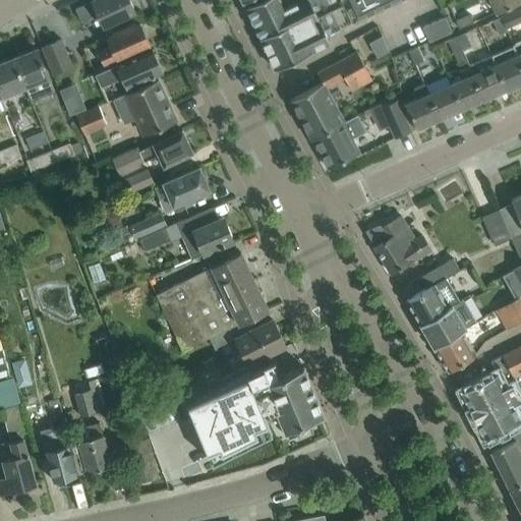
[(92,0),(75,8),(80,20),(98,12),(104,25),(134,11),(128,0),(92,0)]
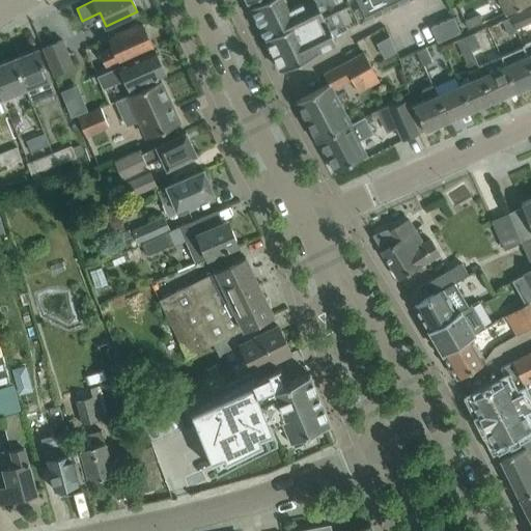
[(306,0),(289,8),(284,0),(263,0),(250,7),(266,38),(264,38),(280,71),(317,53),(317,52),(336,43),(333,35),(346,28),(333,0),(306,0)]
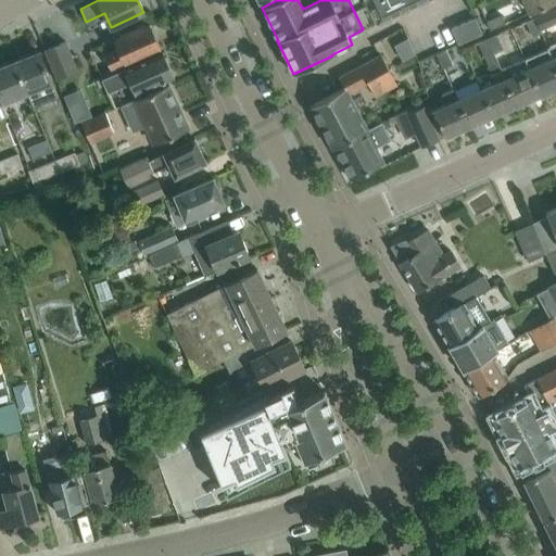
[(555,0),(509,0),(513,4),(522,0),(529,13),(555,1),(555,0)]
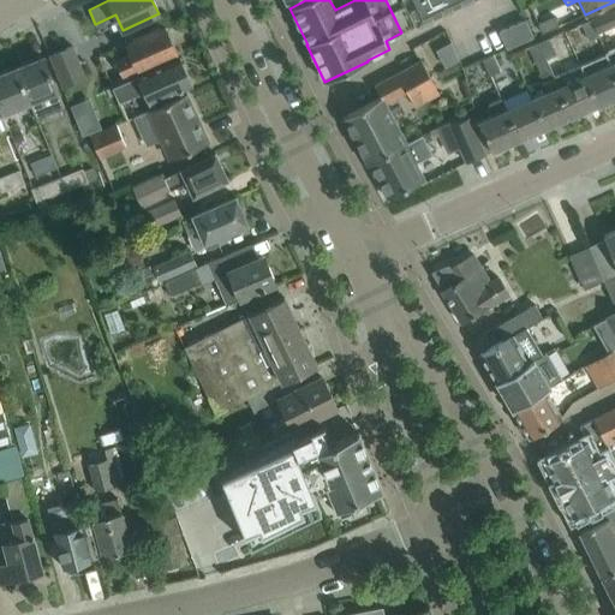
[(614,9),(591,19),(597,33),(614,24),(614,9)]
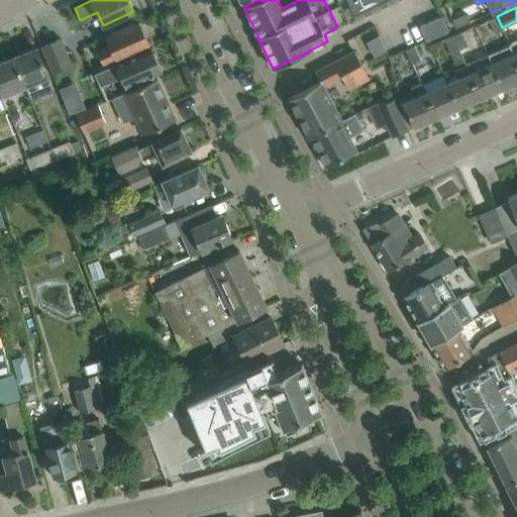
[(470,22),(466,14),(451,20),(454,28),(470,22)]
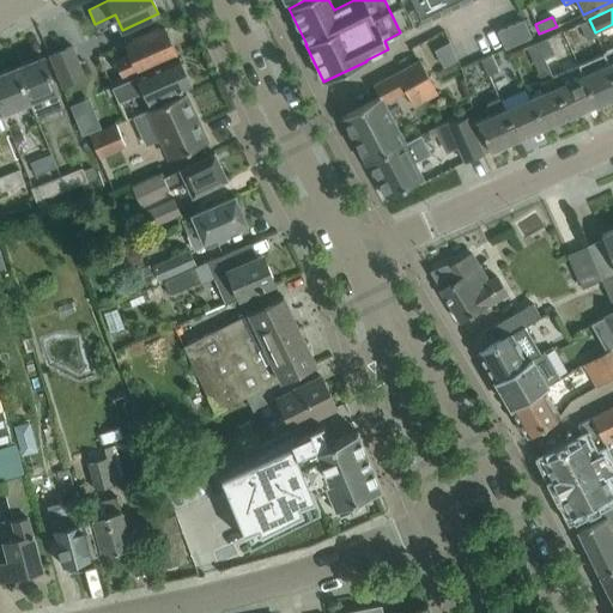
[(532,37),(523,19),(515,23),(522,41),(532,37)]
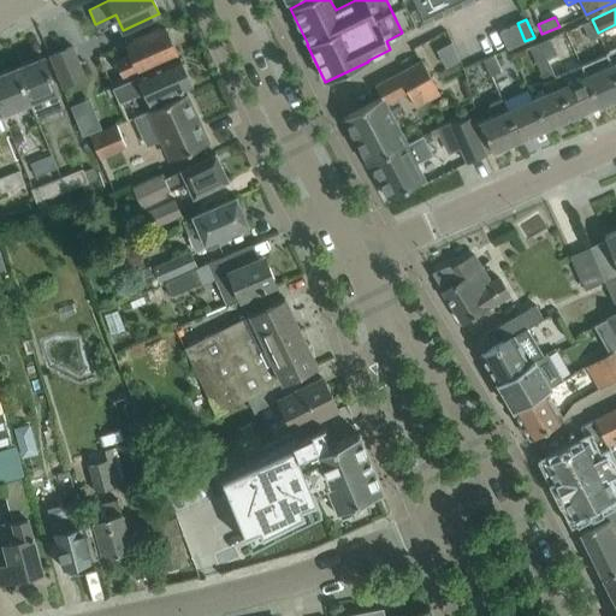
[(598,33),(592,19),(582,24),(590,40),(599,36),(598,33)]
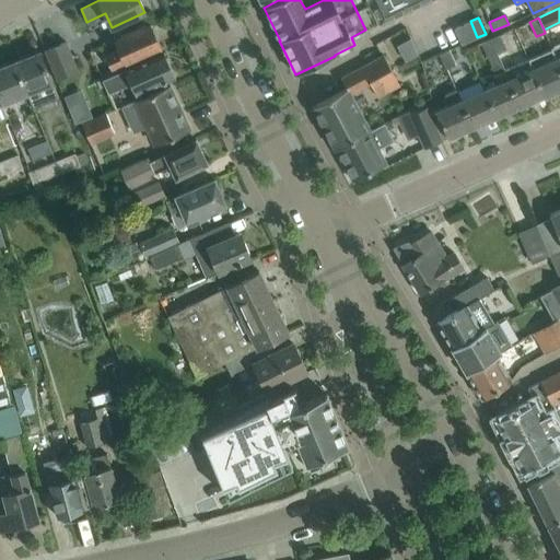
[(477,37),(470,21),(463,24),(469,41),(477,37)]
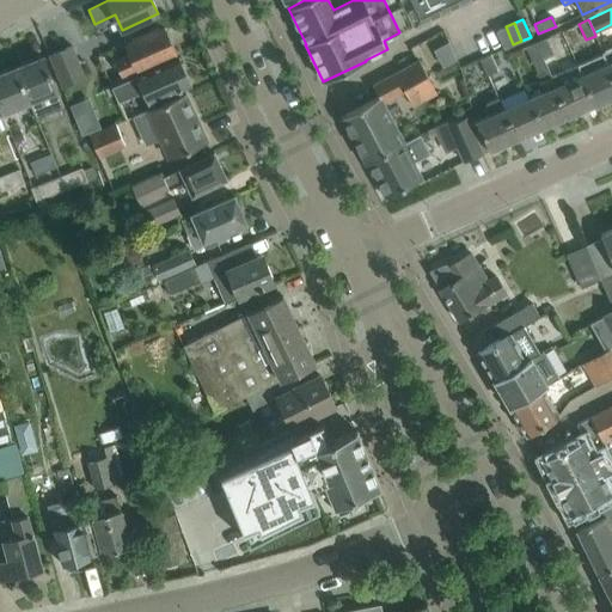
[(164,26),(126,46),(128,53),(115,59),(123,78),(177,53),(164,26)]
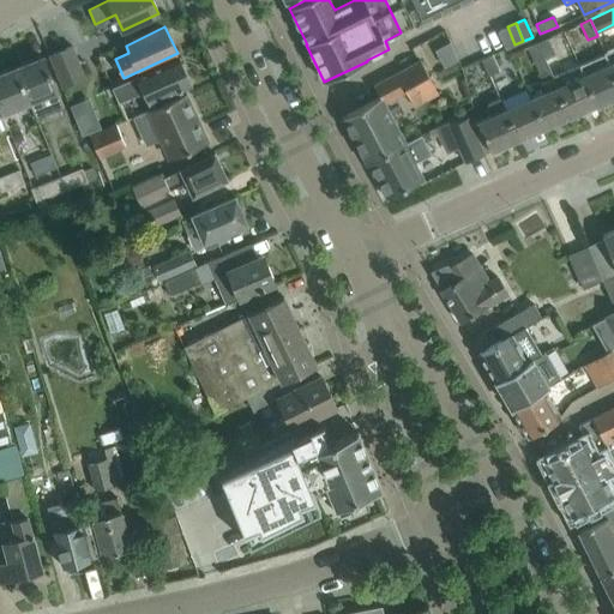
[(515,44),(507,26),(498,31),(506,48),(515,44)]
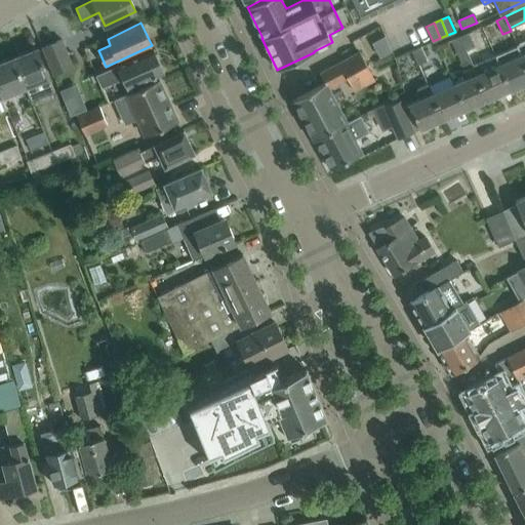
[(468,33),(459,37),(466,50),(474,47),(468,33)]
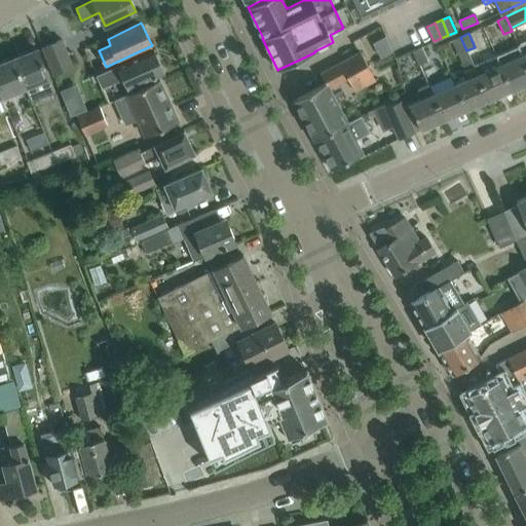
[(460,37),(453,40),(459,53),(466,50),(460,37)]
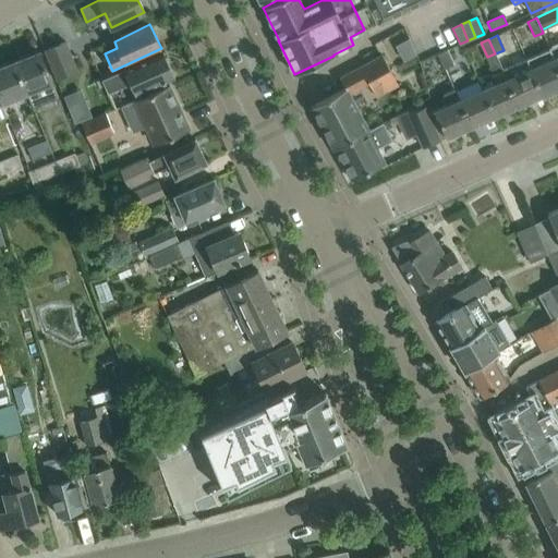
[(56,77),(76,70),(64,41),(45,49),(56,77)]
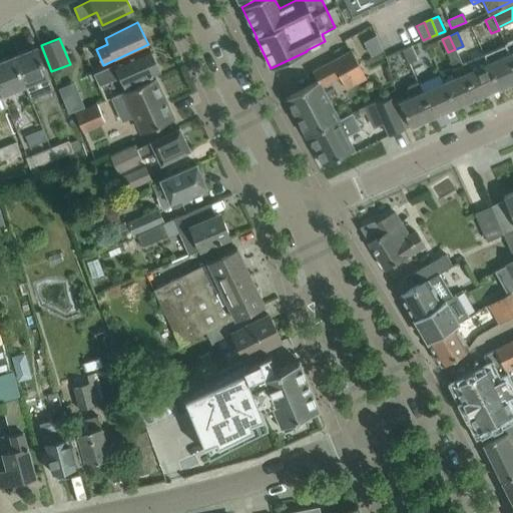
[(505,45),(484,55),(498,87),(512,80),(512,61),(509,53),(505,45)]
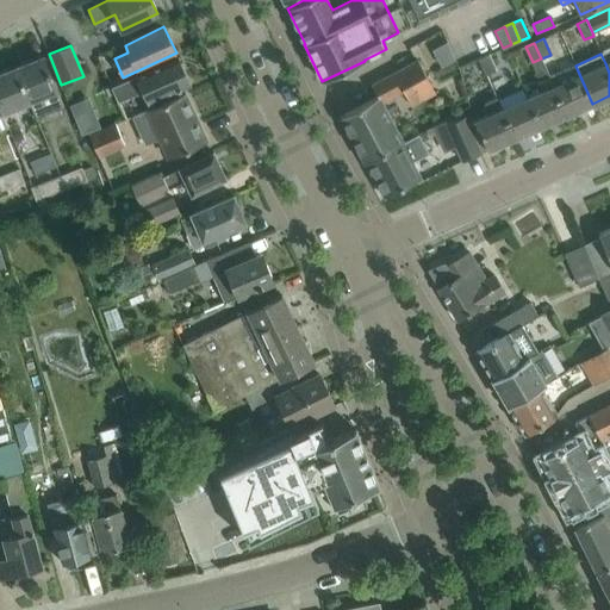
[(489,55),(478,60),(485,75),(496,72),(489,55)]
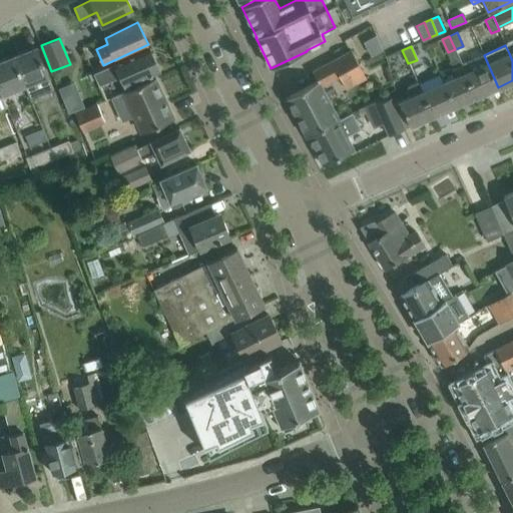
[(484,55),(471,60),(469,55),(463,46),(455,49),(477,97),(498,87),(484,55)]
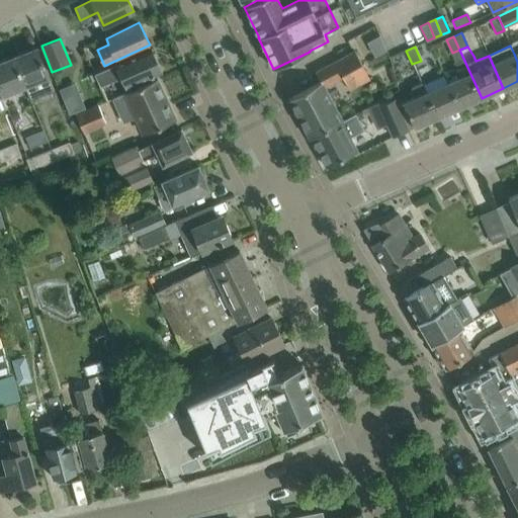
[(14,59),(25,86),(30,99),(54,91),(48,77),(36,48),(35,49),(35,50),(14,59)]
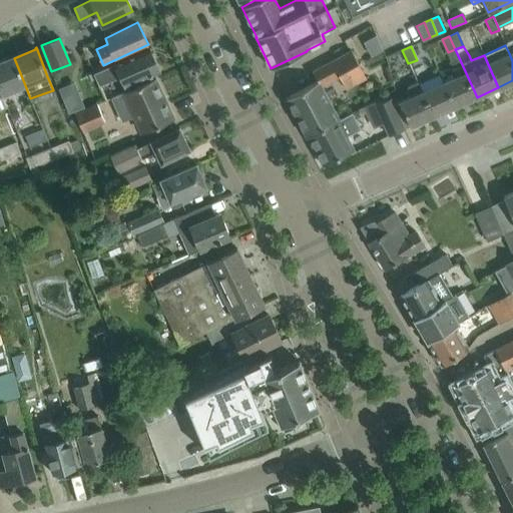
[(119,77),(124,88),(160,71),(149,48),(94,74),(99,86),(119,77)]
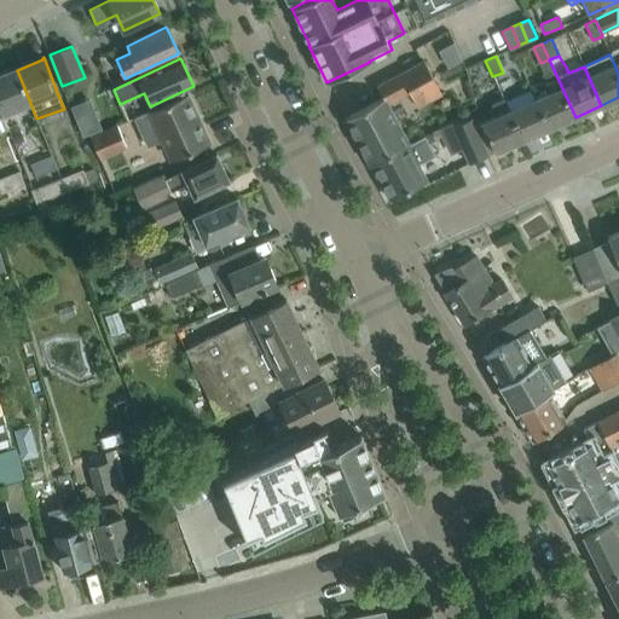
[(549,59),(541,63),(548,81),(545,82),(549,92),(536,98),(534,99),(548,128),(576,117),(549,59)]
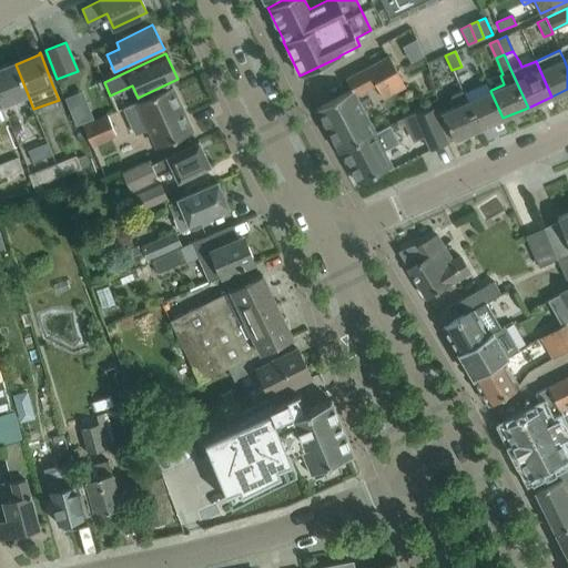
[(375,84),(379,93),(384,100),(406,88),(389,56),(346,79),(352,90),(316,109),(338,151),(341,151),(375,132),(356,95),(375,84)]
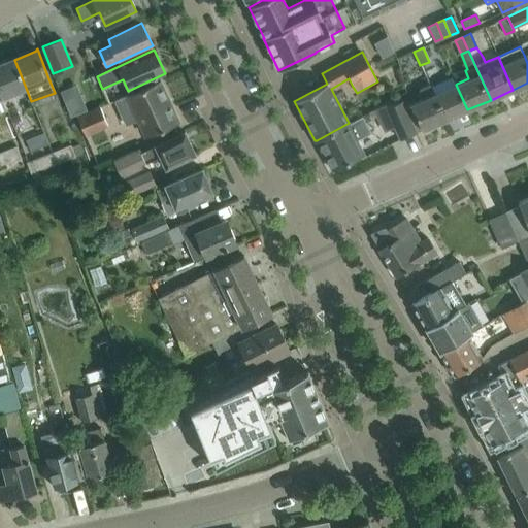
[(26,88),(14,60),(13,58),(12,59),(13,60),(0,65),(0,91),(2,97),(26,88)]
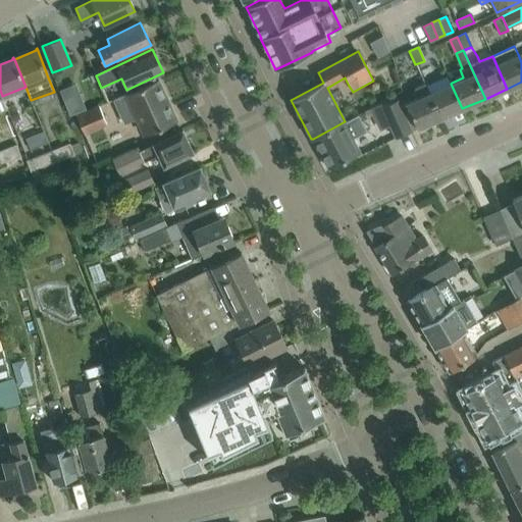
[(448,74),(426,85),(425,85),(439,118),(462,108),(451,84),(452,83),(448,74)]
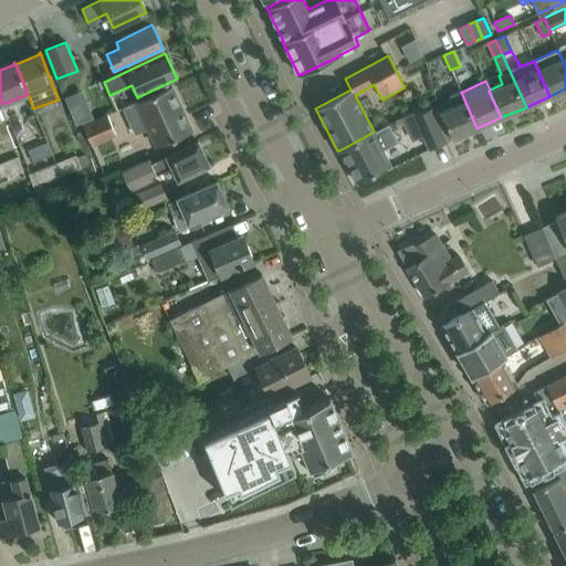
[(171,85),(135,102),(147,128),(149,127),(157,146),(192,130),(171,85)]
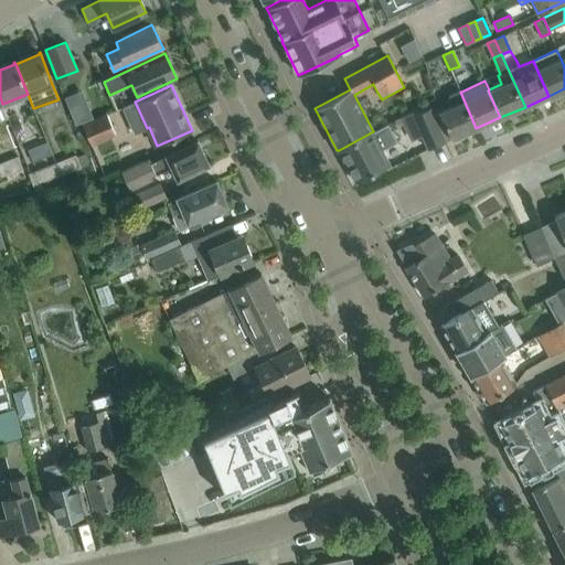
[(461,92),(460,89),(449,95),(454,106),(439,112),(451,139),(452,138),(456,140),(460,139),(462,134),(476,128),(460,92),(461,92)]
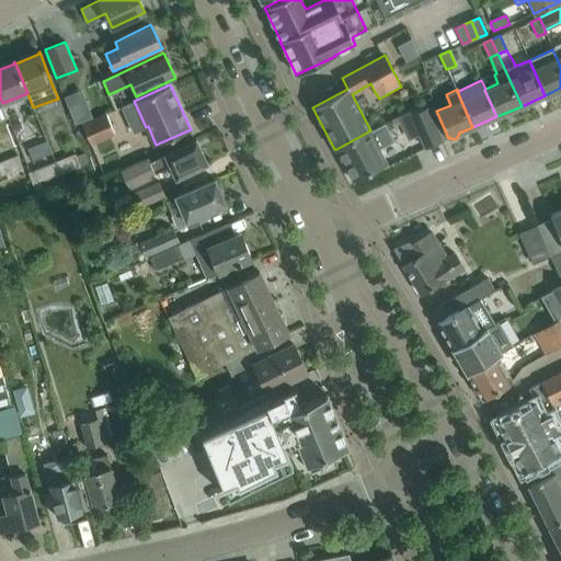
[(113,134),(104,113),(80,123),(89,144),(113,134)]
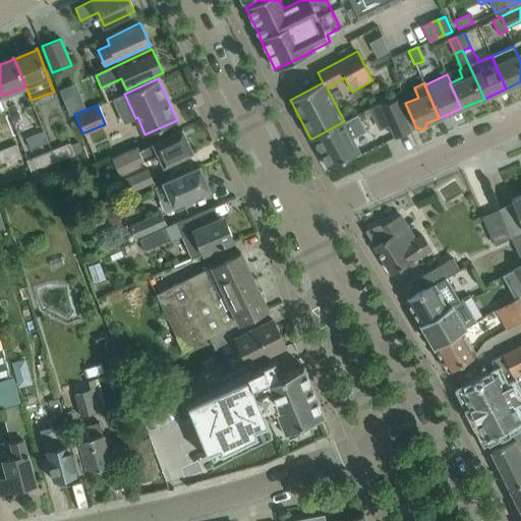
[(384,111),(396,137),(410,130),(402,112),(399,105),(384,111)]
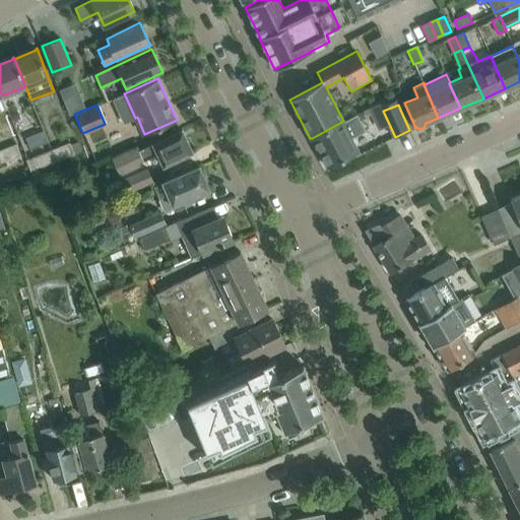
[(359,151),(351,138),(366,130),(356,114),(343,121),(312,138),(327,168),(359,151)]
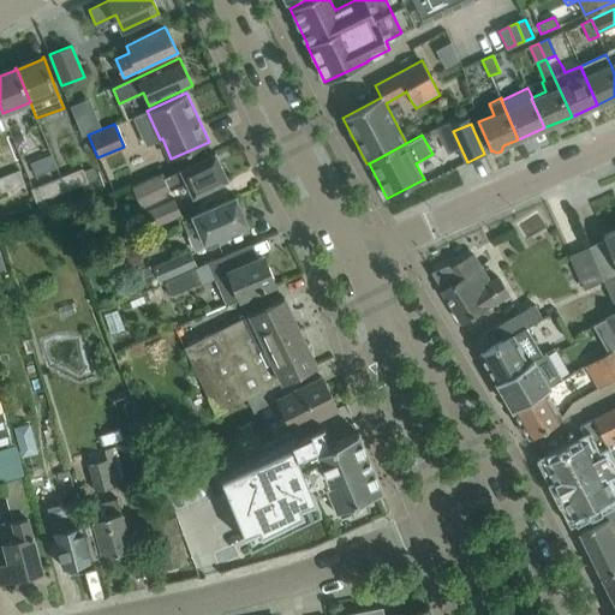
[(186,181),(192,196),(227,179),(215,153),(165,177),(162,173),(131,187),(141,207),(165,196),(163,191),(168,189),(169,190),(186,181)]
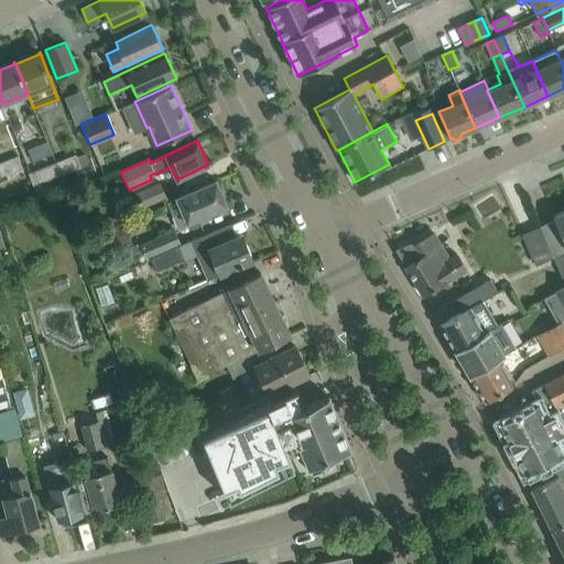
[(32,162),(52,155),(47,142),(28,150),(32,162)]
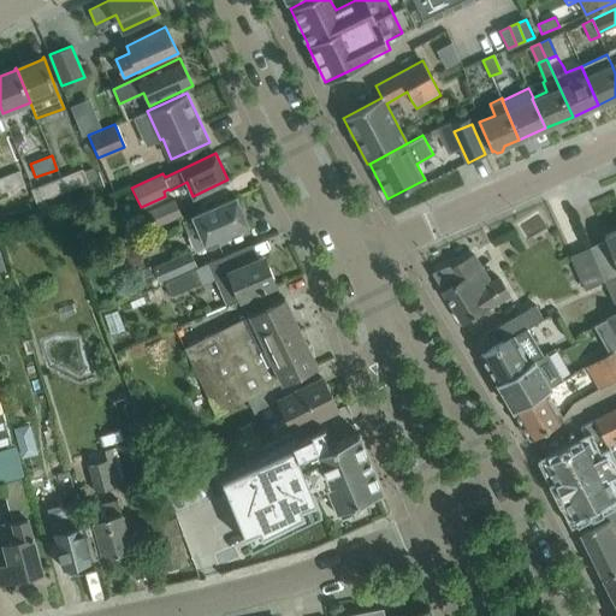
[(18,171),(0,177),(0,185),(0,187),(0,191),(1,194),(24,184),(18,171)]
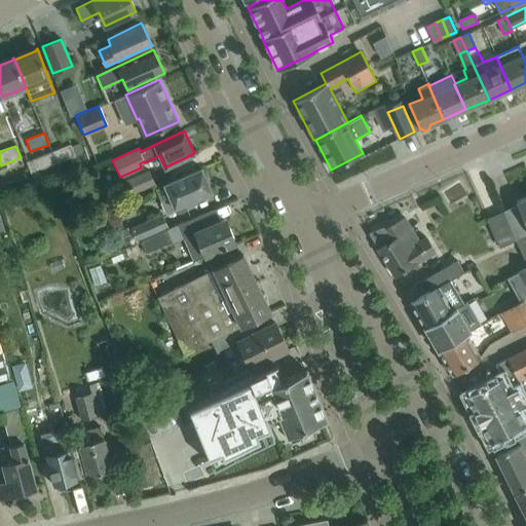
[(70,146),(53,152),(55,158),(52,159),(54,165),(75,157),(70,146)]
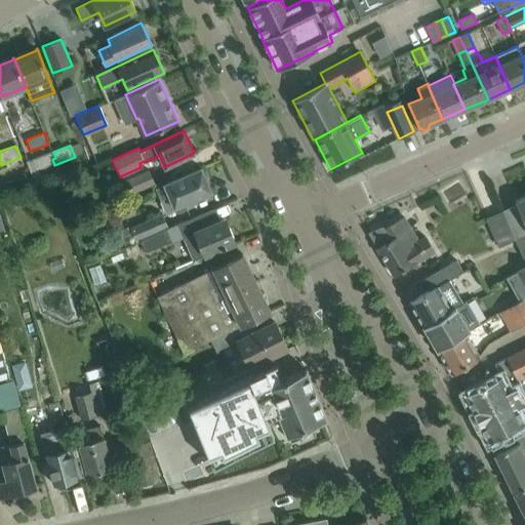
[(54,165),(52,159),(55,158),(53,152),(33,160),(38,172),(54,165)]
